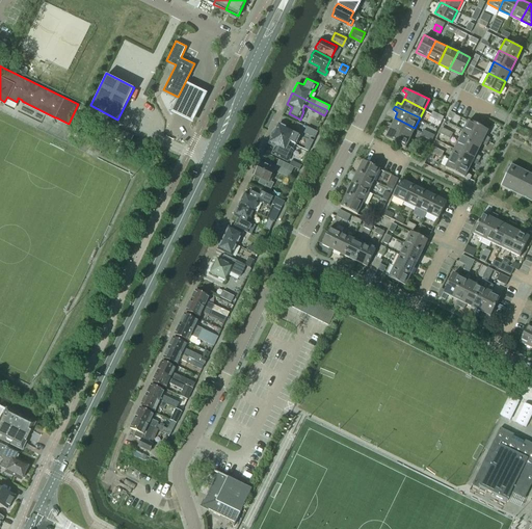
[(453,117),(455,112),(450,109),(447,115),(453,117)]
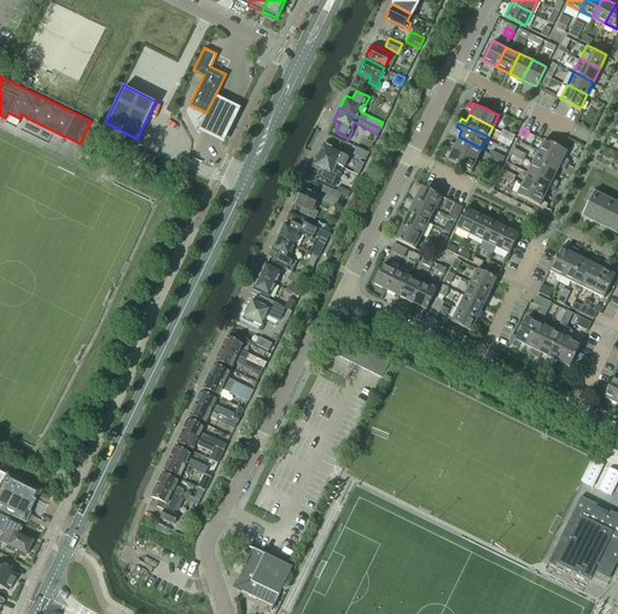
[(482,148),(459,136),(455,142),(450,140),(448,145),(477,159),(482,148)]
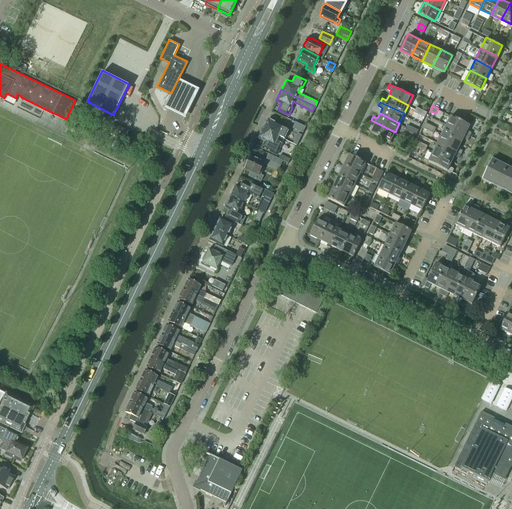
[(470,135),(471,131),(467,129),(470,124),(466,122),(450,114),(446,123),(470,135)]
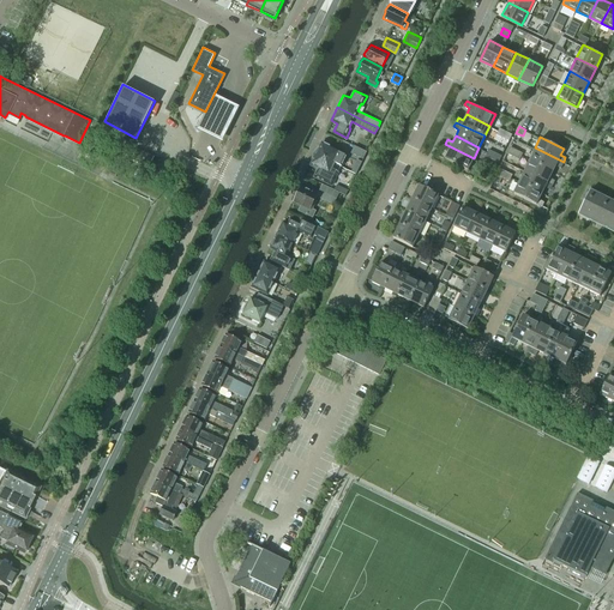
[(317,153),(341,165),(345,153),(323,143),(320,145),(317,151),(317,152),(317,153)]
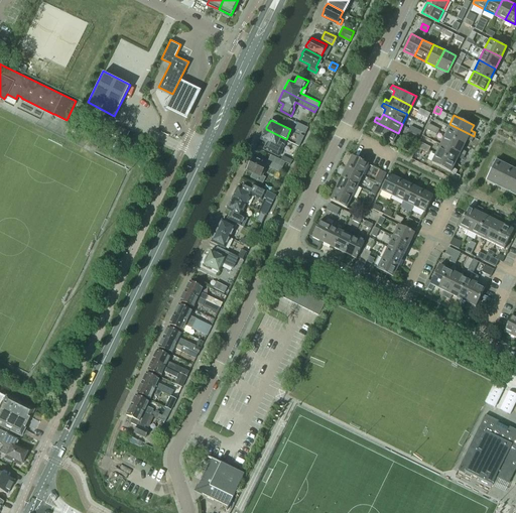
[(297,121),(295,127),(305,132),(308,126),(297,121)]
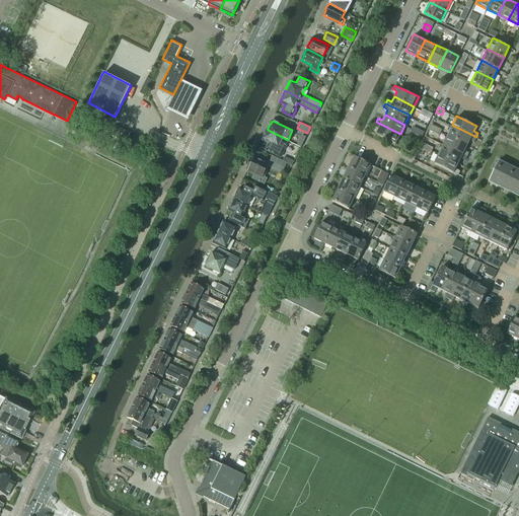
[(395,143),(400,134),(376,122),(374,125),(378,128),(376,133),(395,143)]
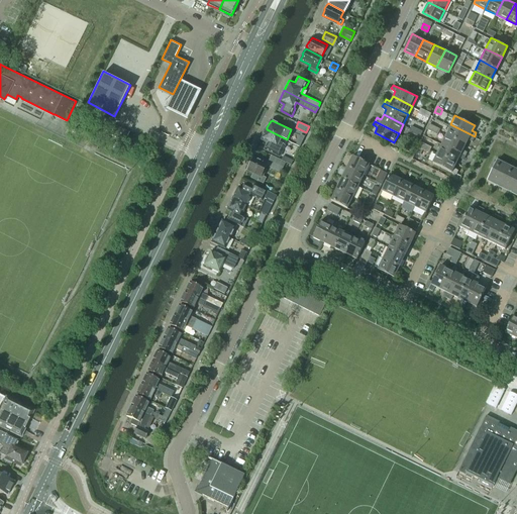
[(125,139),(130,129),(115,122),(110,132),(125,139)]
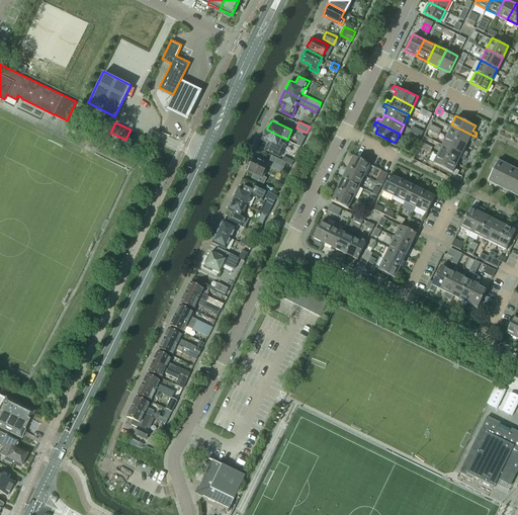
[(433,131),(436,125),(430,122),(428,127),(433,131)]
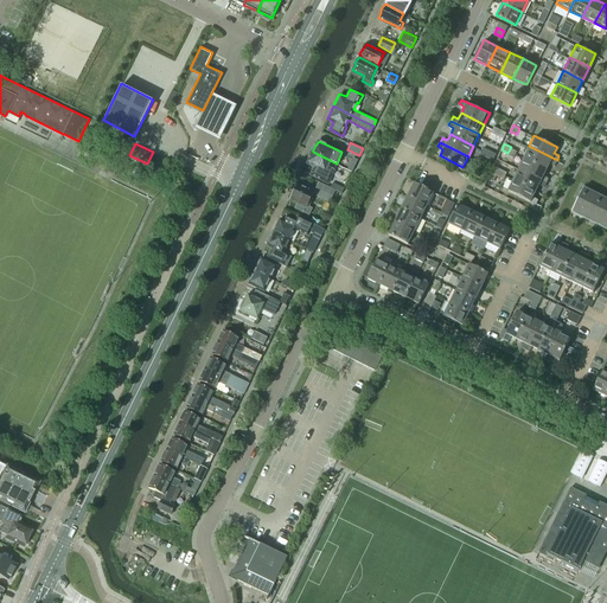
[(555,165),(557,160),(529,146),(523,156),(547,168),(549,162),(555,165)]
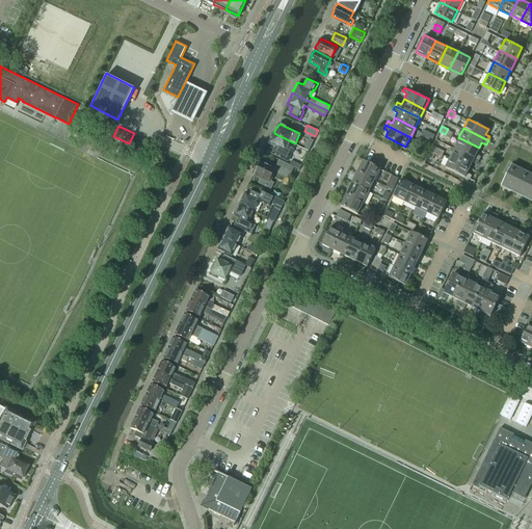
[(450,137),(453,131),(448,129),(445,134),(450,137)]
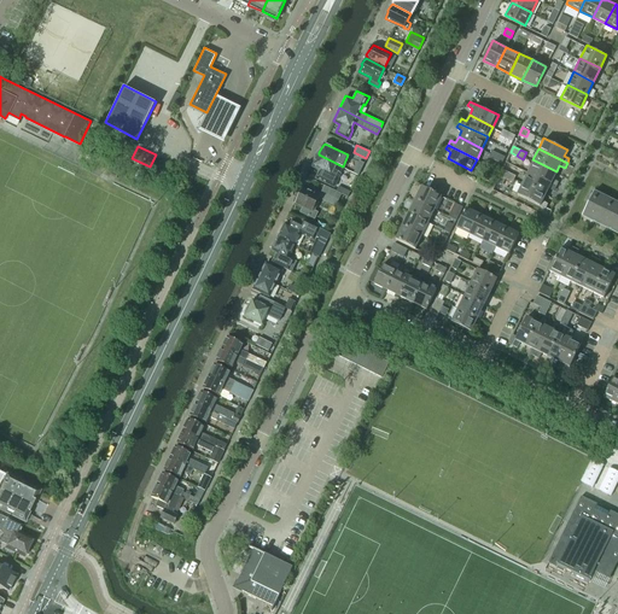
[(343,167),(319,155),(318,156),(314,162),(314,165),(321,169),(318,177),(333,185),(343,167)]
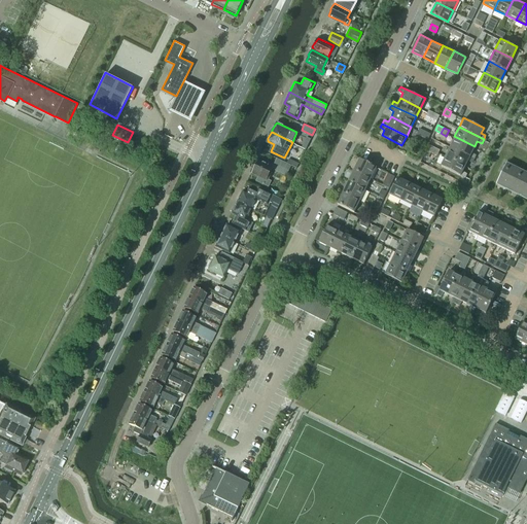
[(475,158),(476,153),(471,151),(475,146),(454,136),(450,145),(475,158)]
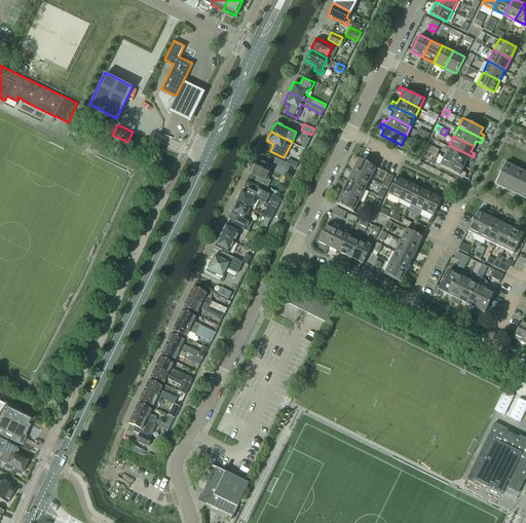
[(419,153),(421,148),(416,145),(413,151),(419,153)]
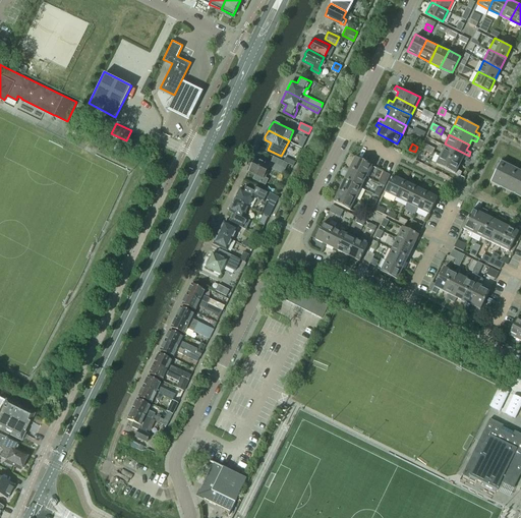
[(431,153),(435,147),(428,144),(426,150),(431,153)]
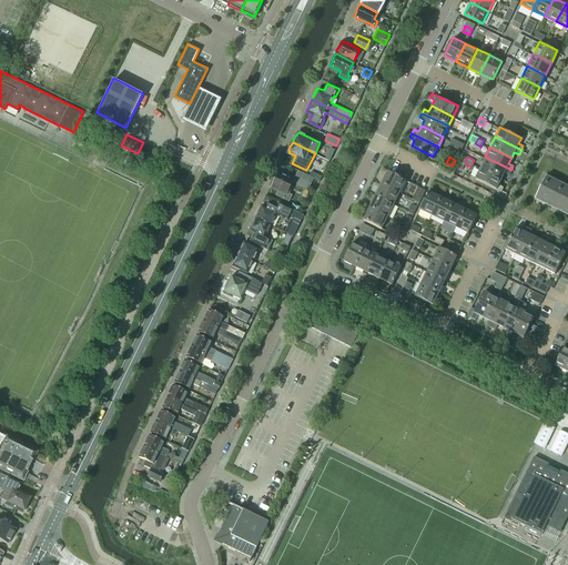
[(509,174),(511,170),(485,157),(480,167),(501,178),(504,172),(509,174)]
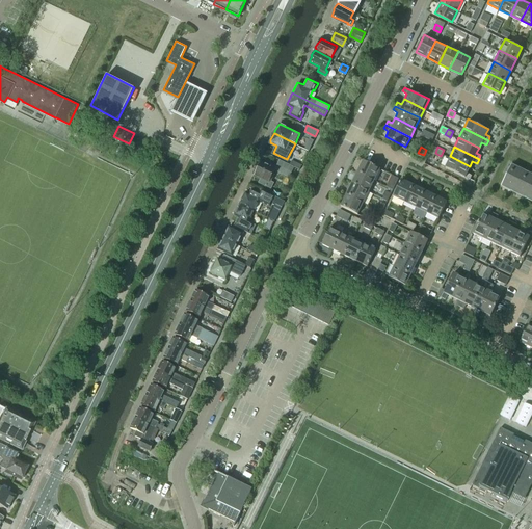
[(470,178),(472,174),(468,172),(470,166),(450,156),(445,166),(470,178)]
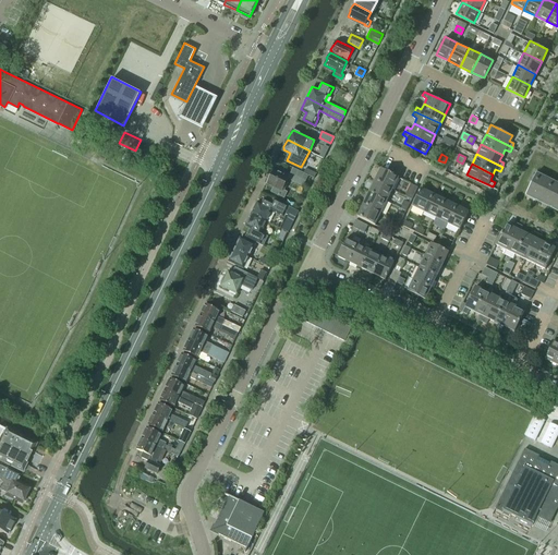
[(268,175),(265,181),(274,185),(271,190),(283,196),(287,191),(282,189),(282,186),(284,188),(288,181),(286,180),(288,177),(292,179),(298,168),(292,166),(289,173),(283,170),(282,172),(275,169),(271,175),(269,173),(269,175),(268,175)]
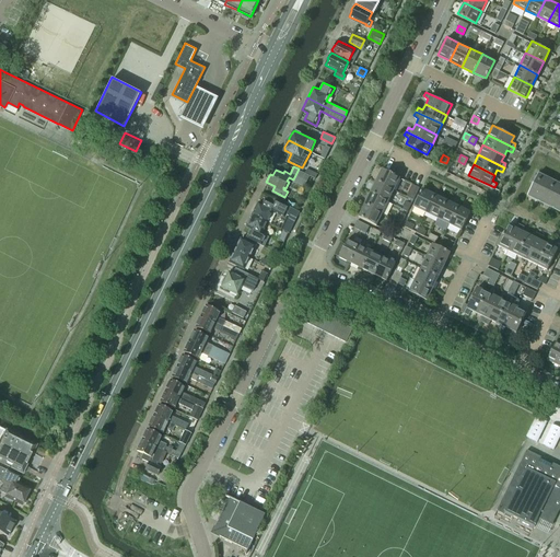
[(394,188),(400,176),(382,167),(376,180),(394,188)]
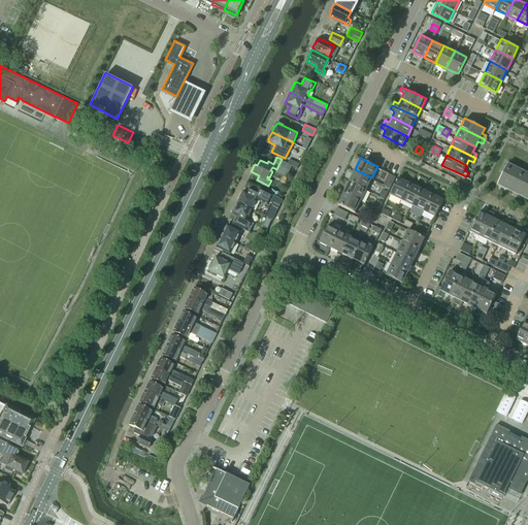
[(506,164),(497,184),(509,190),(522,196),(527,198),(527,174),(519,170),(506,164)]
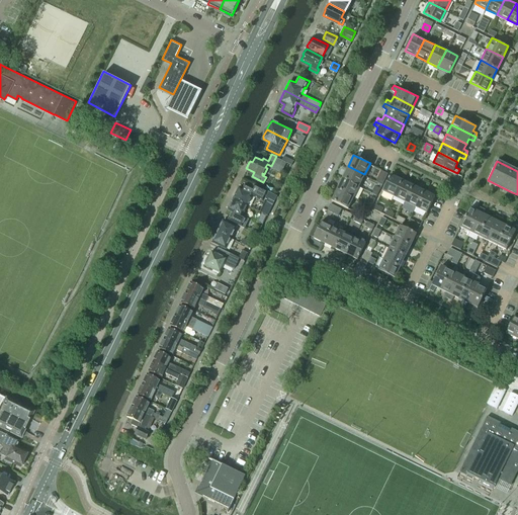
[(359,185),(364,174),(348,166),(342,177),(359,185)]
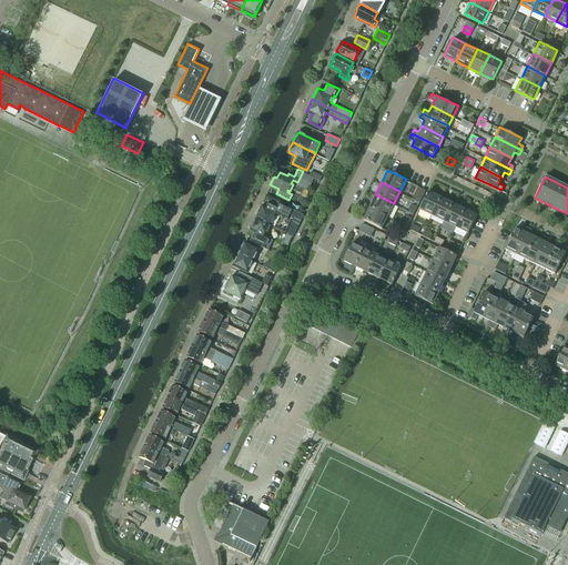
[(419,201),(425,189),(418,185),(412,198),(419,201)]
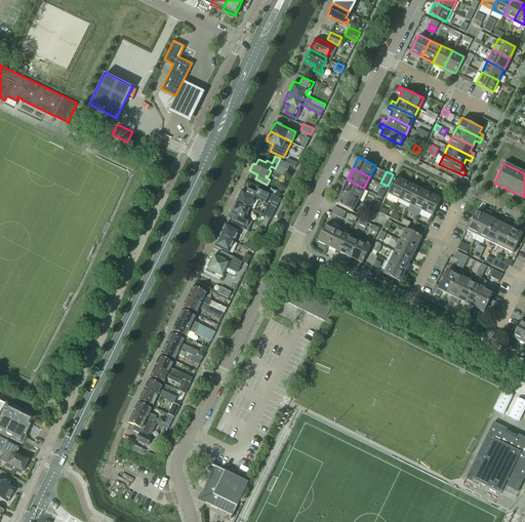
[(399,198),(407,181),(396,175),(388,192),(399,198)]
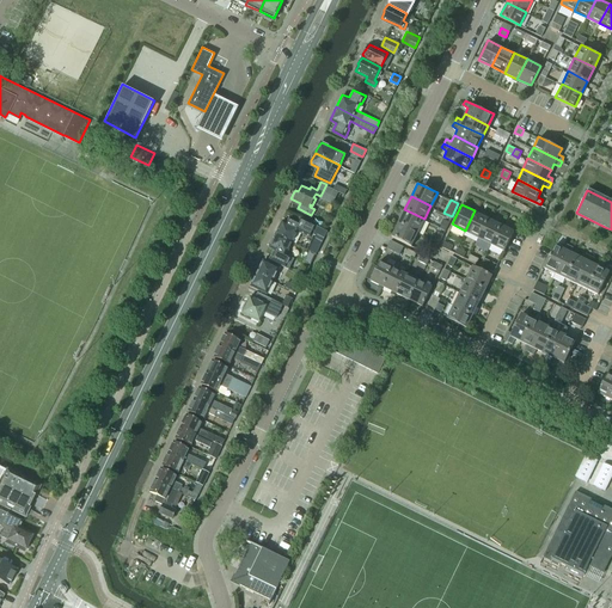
[(418,232),(424,219),(404,209),(398,222),(418,232)]
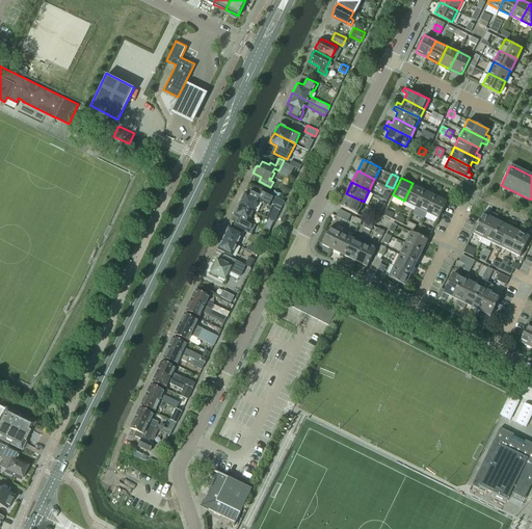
[(416,206),(424,189),(413,183),(404,201),(416,206)]
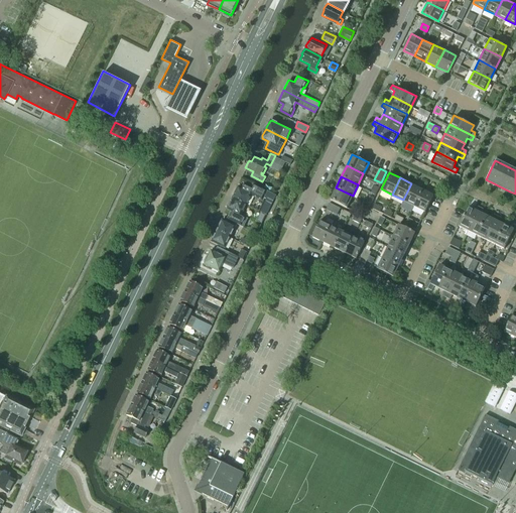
[(233,193),(232,197),(246,204),(250,194),(262,200),(264,197),(259,209),(266,213),(273,197),(275,194),(254,183),(252,187),(244,183),(242,187),(238,186),(237,185),(236,187),(233,193)]
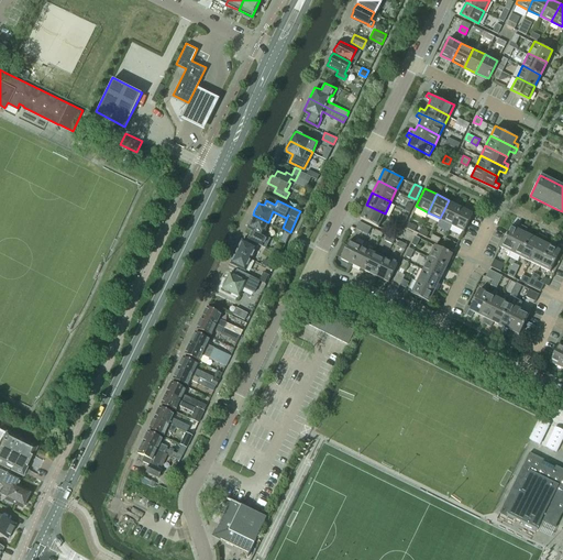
[(410,211),(414,204),(409,200),(405,209),(410,211)]
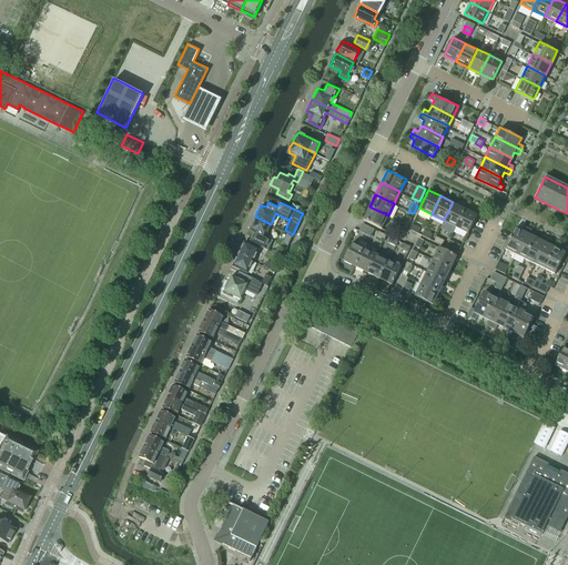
[(456,225),(465,208),(453,202),(444,220),(456,225)]
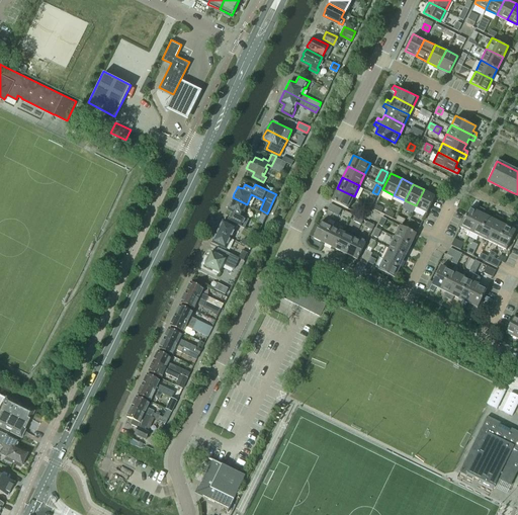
[(348,207),(354,196),(337,188),(332,199),(348,207)]
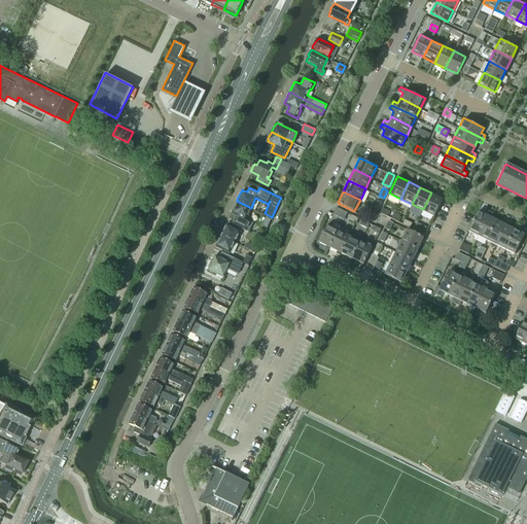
[(434,215),(443,198),(431,193),(423,209),(434,215)]
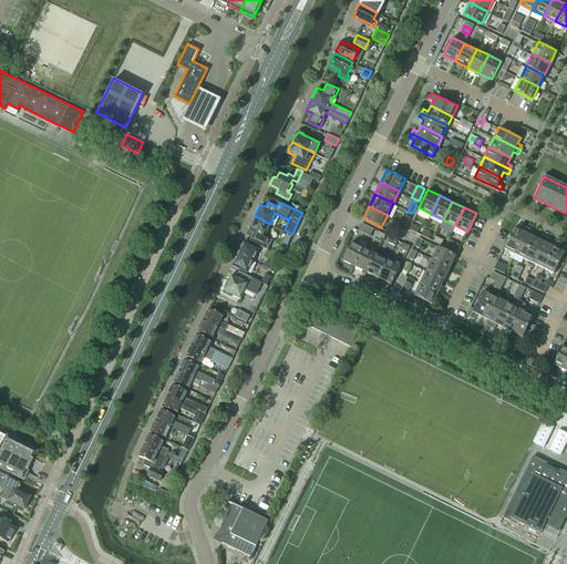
[(249,225),(249,227),(250,228),(254,229),(249,239),(267,248),(271,238),(269,237),(265,235),(270,224),(255,216),(253,219),(249,225)]
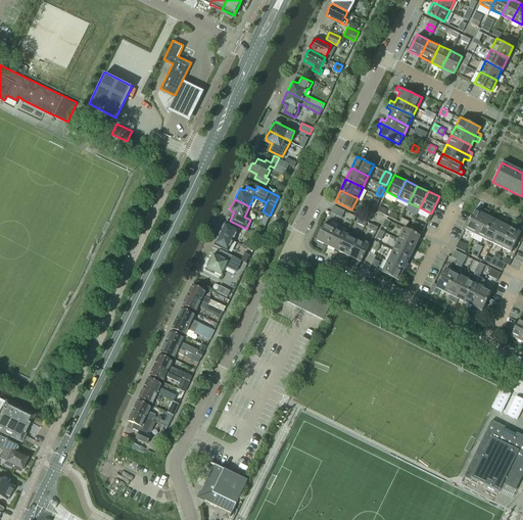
[(341,217),(344,209),(333,204),(330,210),(341,217)]
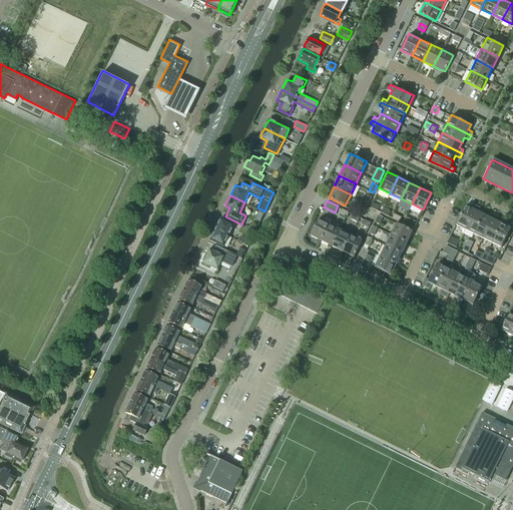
[(465,228),(477,204),(473,202),(470,206),(465,204),(456,223),(465,228)]
